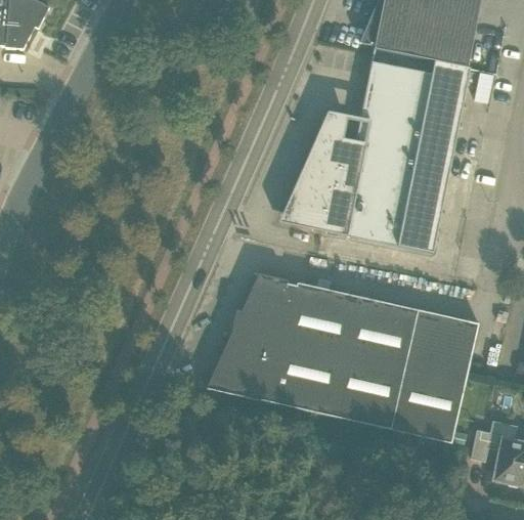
[(0,0),(0,44),(5,45),(4,46),(23,47),(34,26),(37,27),(48,5),(38,0),(0,0)]
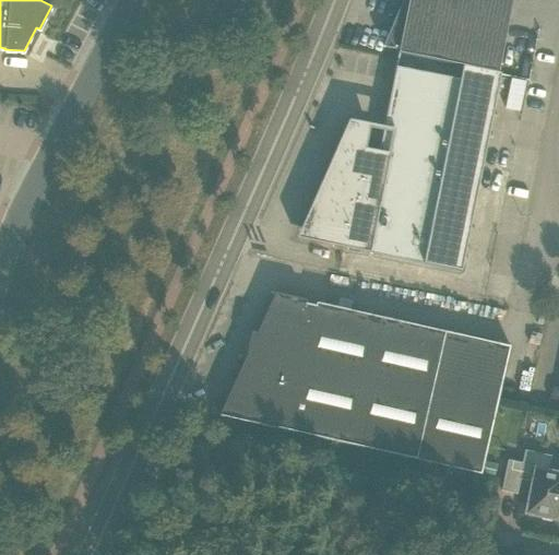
[(399,47),(399,50),(463,63),(498,70),(511,0),(401,0),(382,44),(384,44),(399,47)]
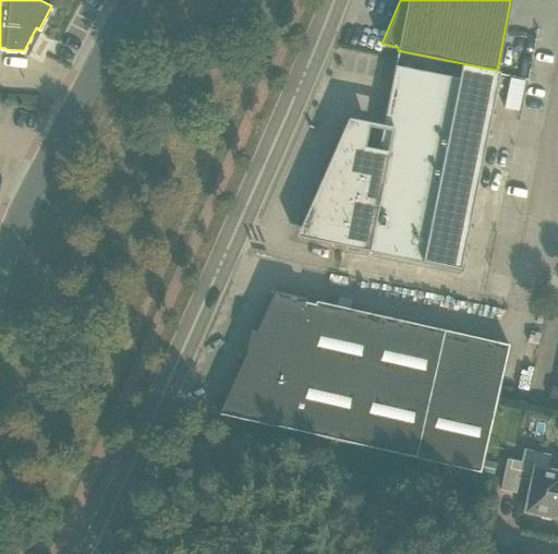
[(424,261),(462,63),(398,50),(377,151),(365,147),(368,131),(363,130),(363,131),(348,128),(349,127),(344,127),(334,151),(337,152),(310,213),(306,212),(296,236),(311,238),(346,245),(347,240),(359,242),(358,248),(424,261)]
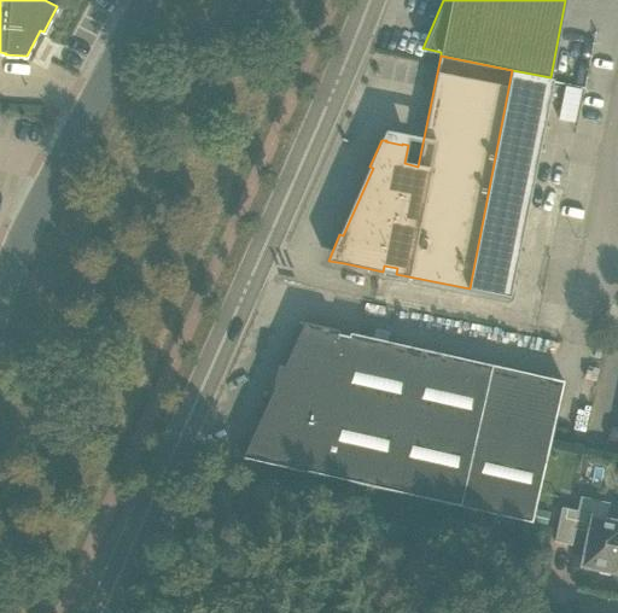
[(512,70),(470,289),(509,296),(554,79),(551,77),(512,70)]
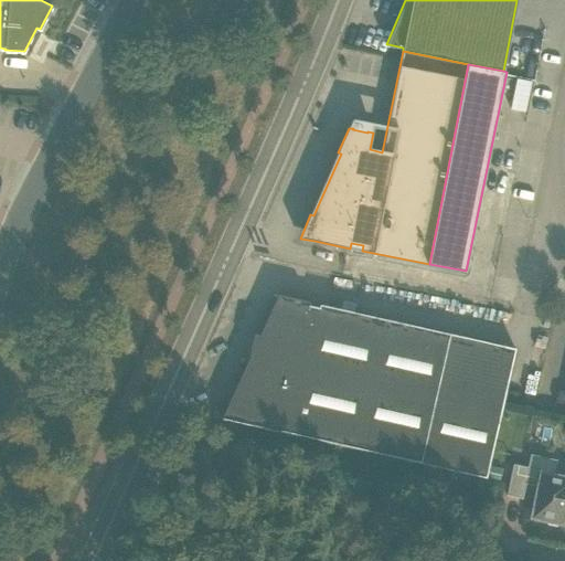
[(231,397),(223,415),(222,416),(420,462),(450,332),(319,303),(319,307),(308,305),(309,300),(278,294),(277,295),(269,314),(268,315),(259,334),(265,335),(265,337),(259,357),(251,355),(249,356),(241,374),(241,377),(232,395),(231,397)]
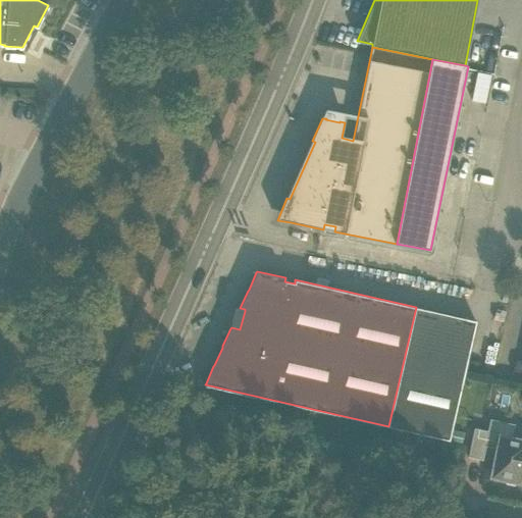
[(476,320),(416,307),(388,426),(449,439),(450,436),(452,427),(476,320)]
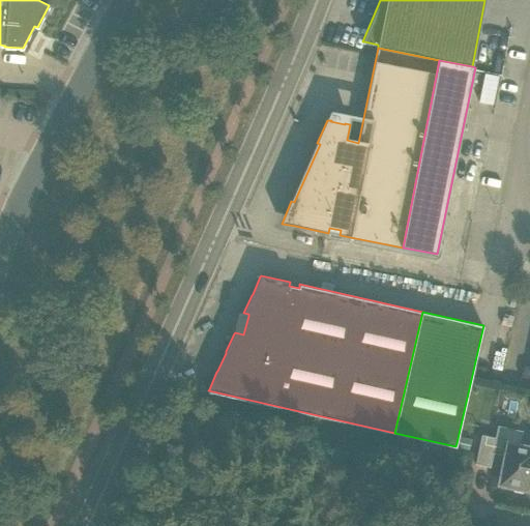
[(525,489),(526,490),(529,471),(529,446),(519,444),(522,429),(497,424),(495,435),(481,432),(475,461),(491,465),(494,450),(505,454),(499,484),(511,487),(512,489),(522,491),(525,489)]
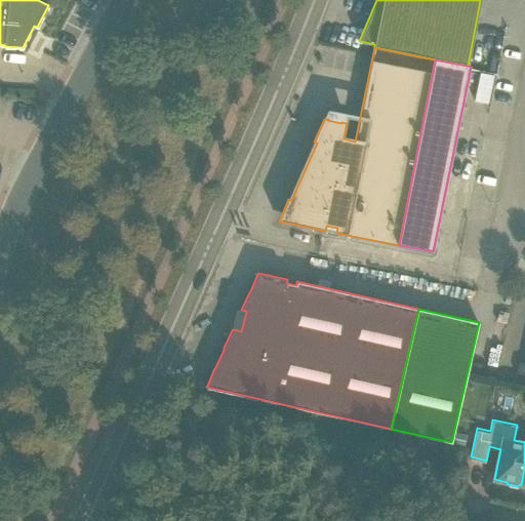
[(452,439),(451,442),(462,444),(463,441),(466,433),(454,430),(452,439)]
